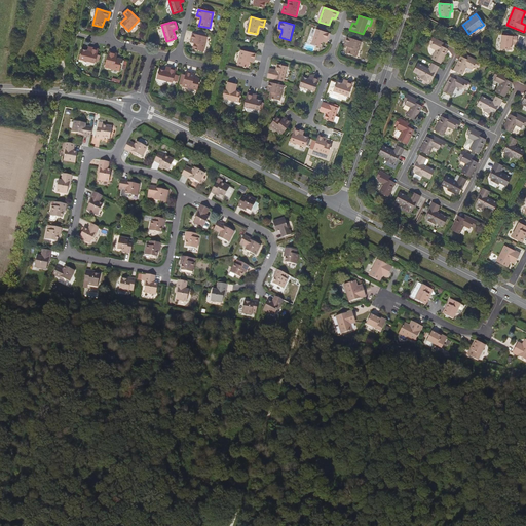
[(312,27),(307,42),(311,43),(316,29),(312,27)]
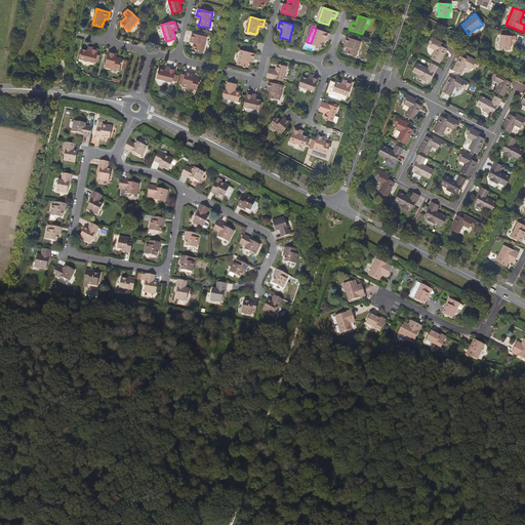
[(323,39),(327,41),(329,34),(325,33),(316,29),(311,44),(320,48),(322,42),(323,39)]
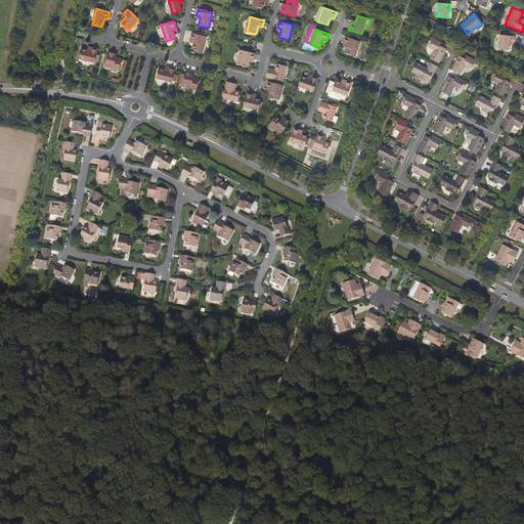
[(207,37),(195,35),(191,34),(190,40),(194,41),(193,43),(192,49),(203,52),(207,37)]
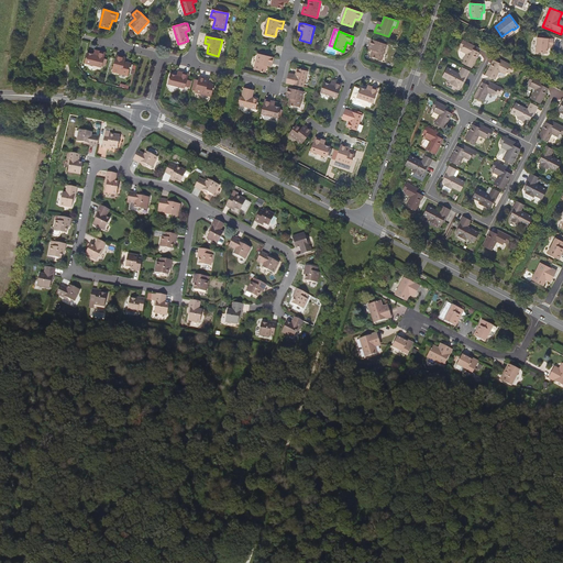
[(548,45),(551,46),(553,46),(553,40),(538,37),(536,52),(547,54),(548,48),(548,45)]
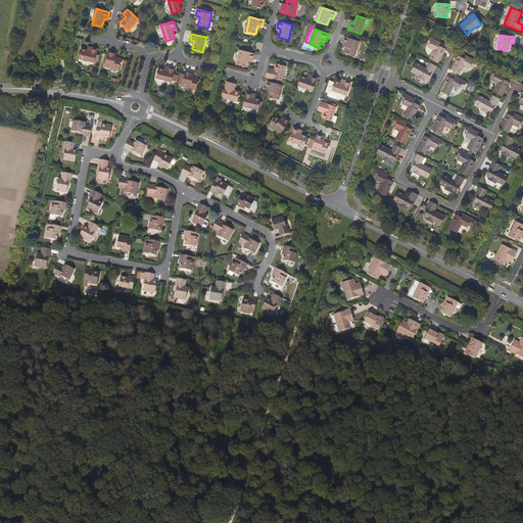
[(359,42),(348,38),(345,37),(343,43),(346,45),(345,47),(343,52),(353,56),(359,42)]
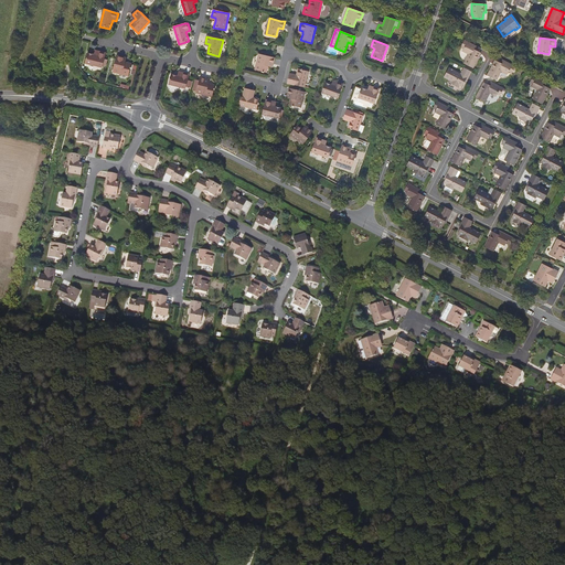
[(481,53),(478,51),(475,50),(477,46),(465,40),(462,43),(465,44),(464,48),(462,51),(468,54),(464,63),(473,68),(478,59),(478,57),(478,56),(479,57),(481,53)]
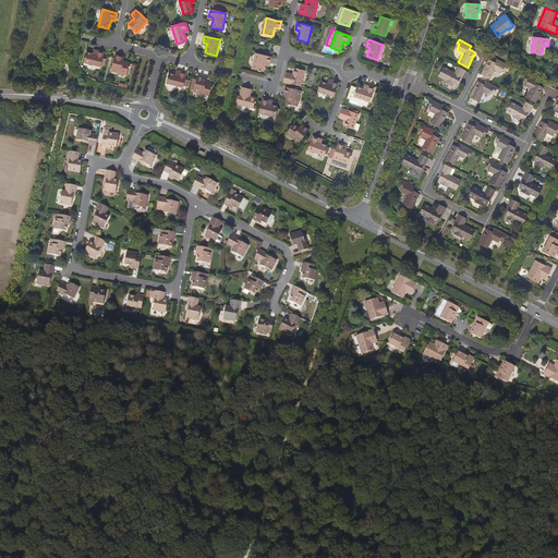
[(104,65),(105,61),(102,60),(102,58),(104,53),(105,52),(97,50),(96,55),(93,55),(86,52),(84,62),(100,67),(101,65),(104,65)]
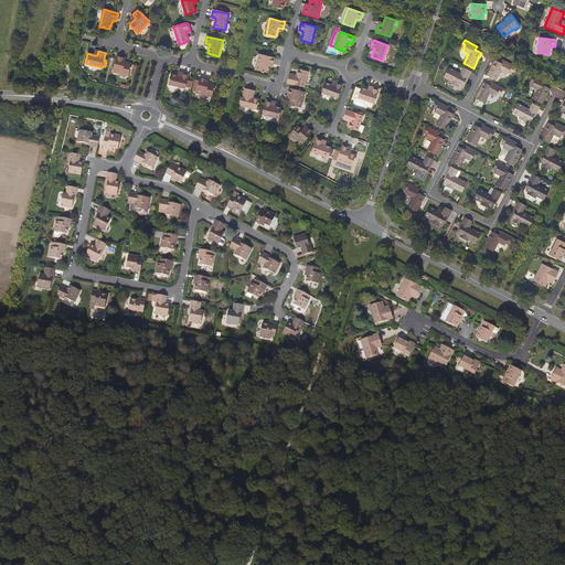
[(255,71),(266,73),(268,66),(268,64),(273,65),(275,59),(272,57),(259,54),(255,71)]
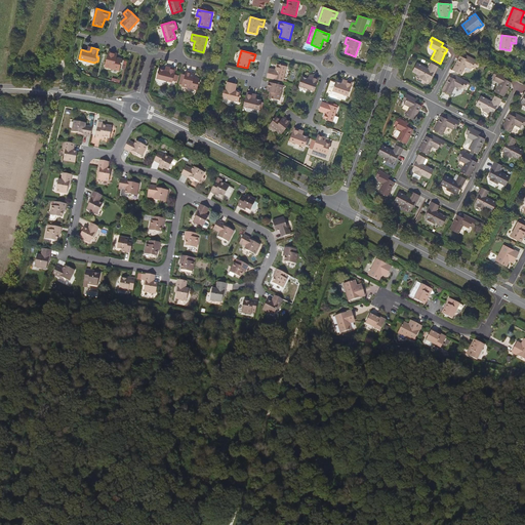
[(114,57),(115,53),(109,52),(105,67),(119,71),(122,59),(116,58),(114,57)]
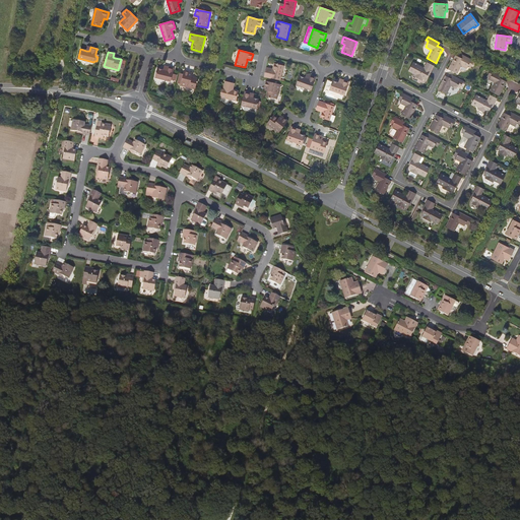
[(472,64),(474,61),(463,55),(461,58),(459,57),(456,55),(454,58),(455,59),(454,61),(453,60),(449,69),(457,74),(462,65),(467,69),(469,66),(470,63),(472,64)]
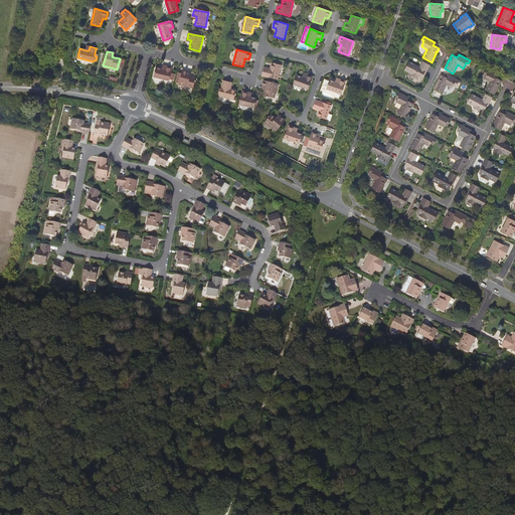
[(272,61),(271,68),(270,71),(263,69),(262,76),(267,77),(277,80),(281,64),(272,61)]
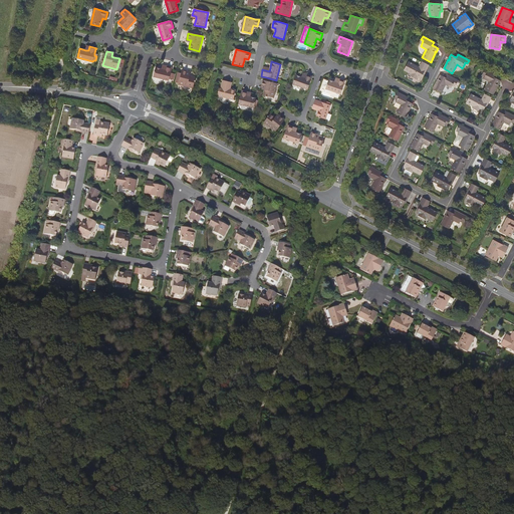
[(426,70),(429,65),(422,61),(419,67),(409,61),(404,70),(411,74),(410,75),(417,79),(418,77),(421,79),(425,70),(426,70)]
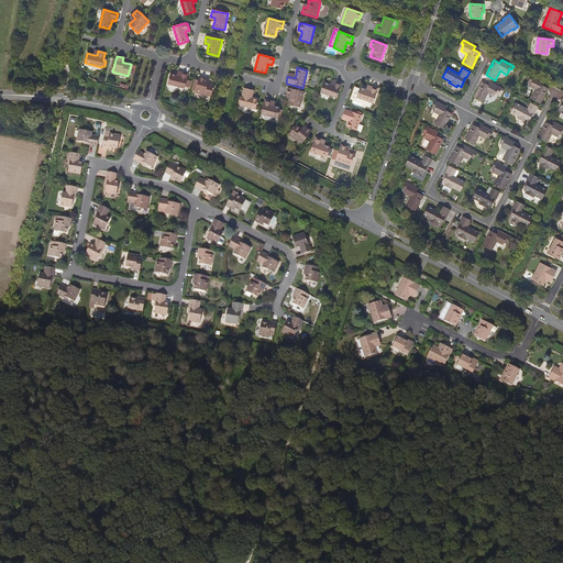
[(188,86),(189,83),(187,81),(187,79),(188,77),(188,74),(180,73),(179,77),(177,76),(176,76),(170,74),(168,85),(185,89),(186,86),(188,86)]
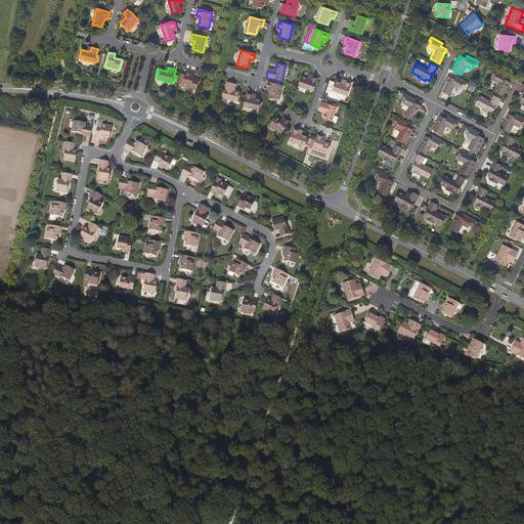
[(495,71),(493,74),(495,75),(494,78),(492,81),(498,84),(494,92),(504,96),(508,87),(507,87),(508,85),(509,86),(511,82),(508,81),(505,79),(506,76),(495,71)]
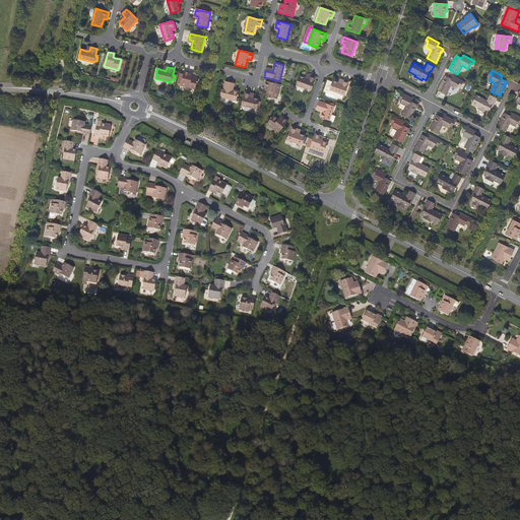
[(183,75),(180,85),(195,89),(197,79),(192,77),(190,77),(191,72),(190,72),(189,76),(183,75)]
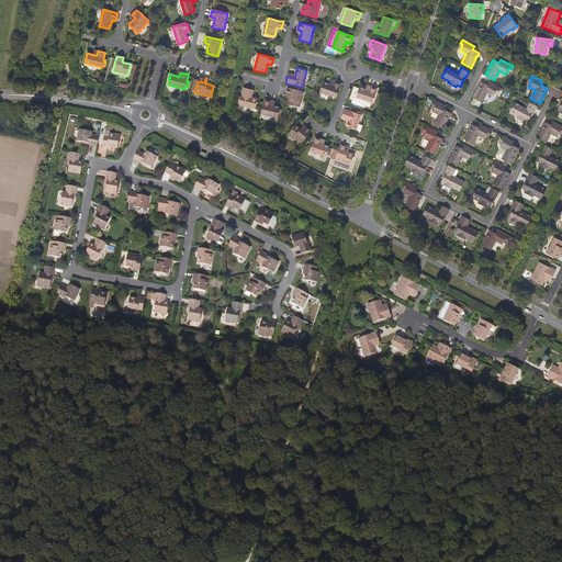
[(333,86),(329,85),(323,82),(319,92),(337,98),(340,87),(341,83),(334,81),(333,86)]
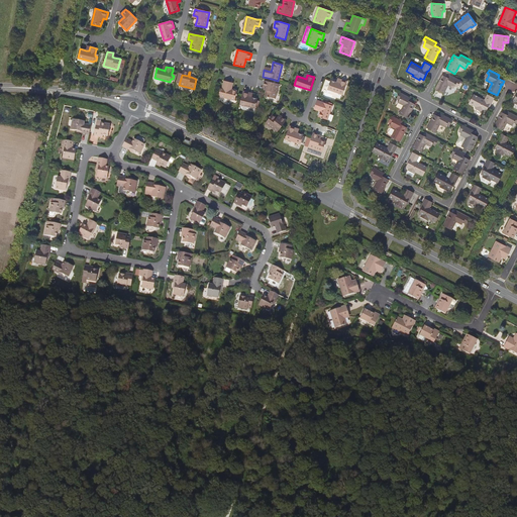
[(440,81),(440,80),(435,89),(443,94),(448,86),(453,89),(455,86),(456,83),(459,85),(461,81),(450,75),(448,78),(445,77),(442,75),(440,79),(441,79),(440,81)]
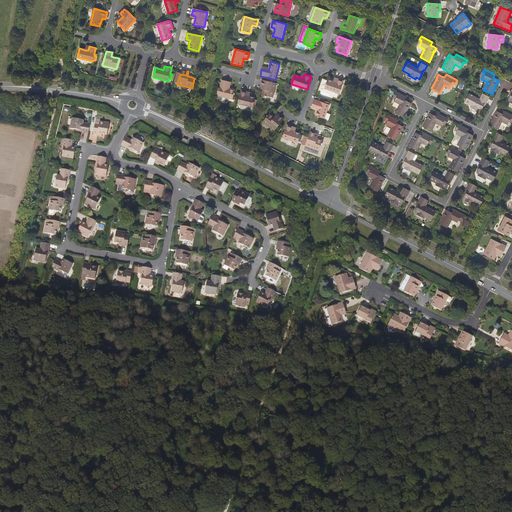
[(336,82),(333,81),(328,80),(325,89),(340,94),(343,84),(344,81),(337,79),(336,82)]
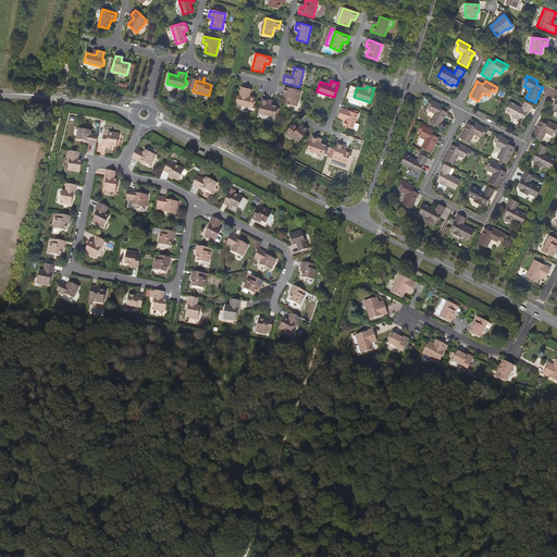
[(247,93),(248,89),(242,87),(240,89),(239,96),(238,99),(236,99),(235,103),(252,108),(255,98),(249,97),(249,94),(247,93)]
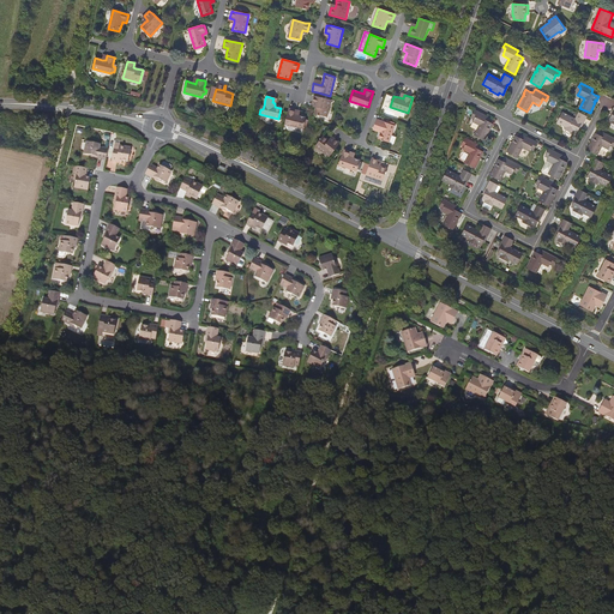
[(317,106),(315,108),(314,115),(325,118),(330,100),(317,97),(314,96),(312,104),(317,106)]
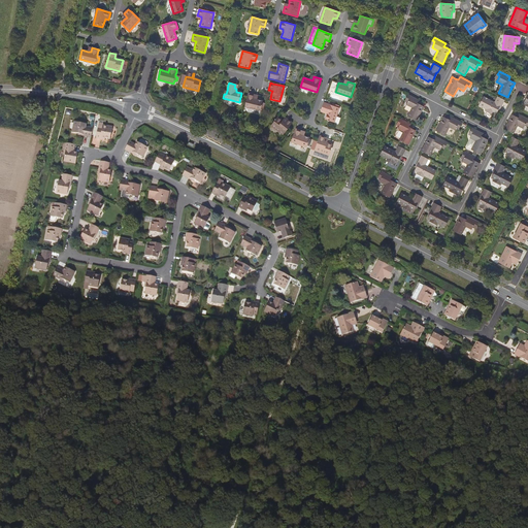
[(262,111),(263,107),(261,106),(262,104),(262,101),(257,100),(254,99),(255,95),(248,93),(246,98),(244,107),(262,111)]
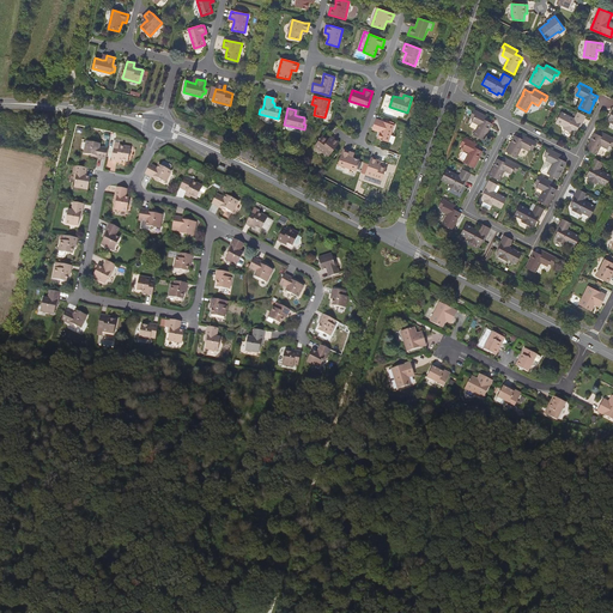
[(473,109),(471,114),(474,115),(473,119),(471,122),(478,126),(473,135),(484,140),(490,129),(489,129),(490,127),(491,128),(492,123),(489,122),(486,120),(487,116),(473,109)]
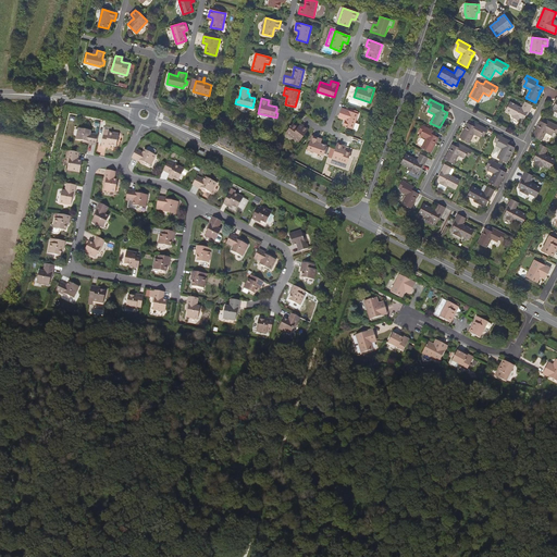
[(530,112),(532,106),(524,101),(521,108),(510,102),(505,111),(514,115),(512,118),(520,121),(521,120),(523,121),(529,112),(530,112)]
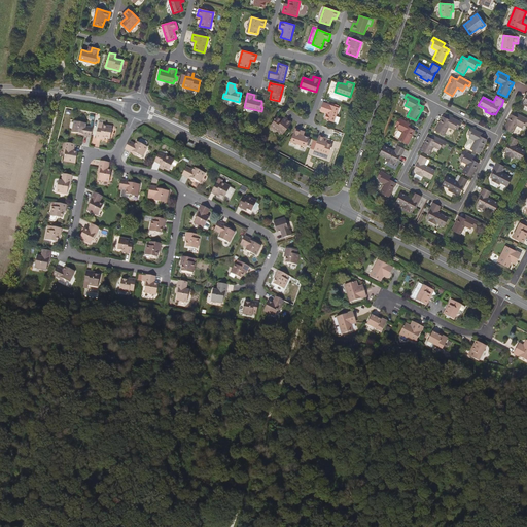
[(331,106),(326,104),(323,103),(321,109),(327,111),(327,113),(325,119),(334,123),(339,108),(338,107),(338,106),(332,104),(331,106)]
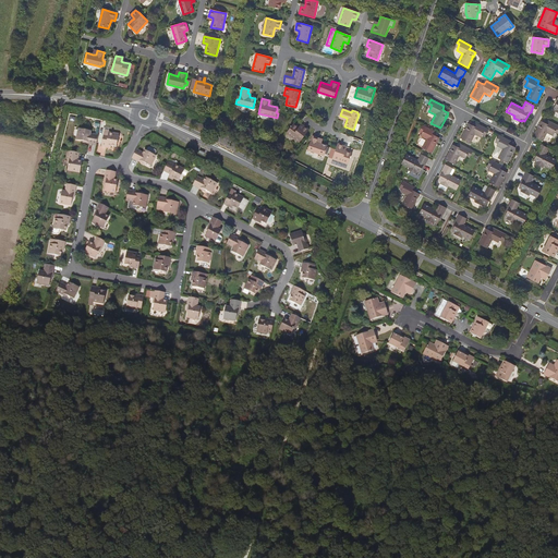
[(545,123),(542,121),(540,124),(538,126),(533,136),(537,138),(543,141),(547,132),(554,135),(555,133),(557,130),(557,125),(549,121),(547,124),(545,123)]
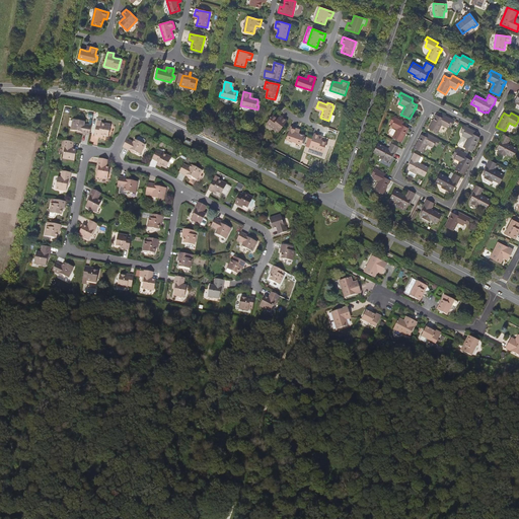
[(280,121),(278,119),(273,115),(267,124),(279,133),(284,126),(288,122),(283,118),(280,121)]
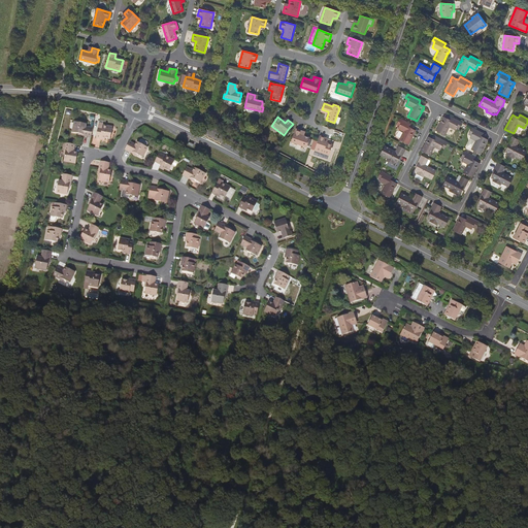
[(461,126),(462,123),(451,117),(450,120),(447,119),(443,117),(441,121),(442,121),(441,122),(440,122),(436,131),(444,136),(450,128),(455,130),(457,128),(458,125),(461,126)]
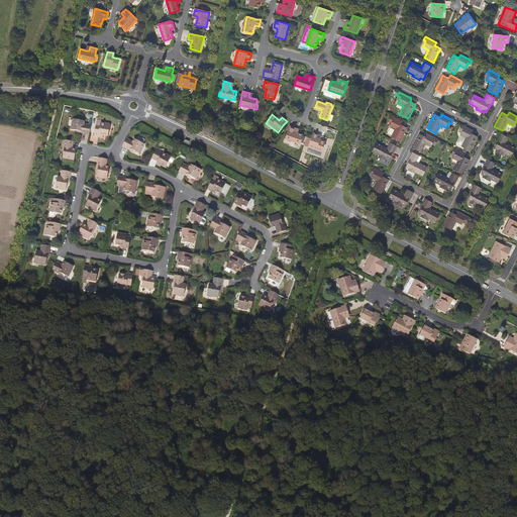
[(392,115),(390,119),(392,120),(391,123),(390,125),(395,128),(391,136),(400,141),(405,132),(404,131),(405,130),(406,130),(407,127),(404,125),(401,124),(403,121),(392,115)]
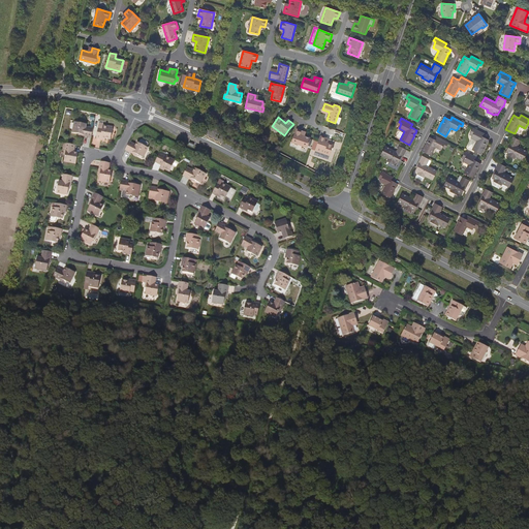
[(85,129),(85,127),(86,124),(73,122),(71,132),(78,133),(84,134),(84,136),(91,137),(92,130),(85,129)]
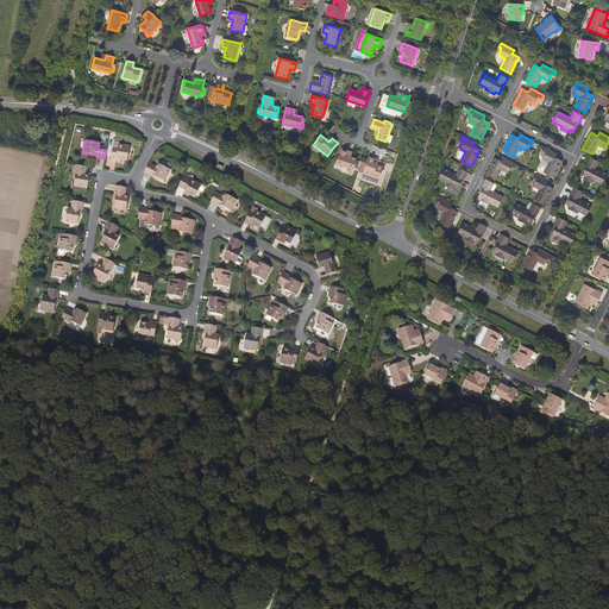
[(130,146),(119,145),(113,144),(111,159),(117,161),(117,158),(121,159),(127,159),(130,146)]
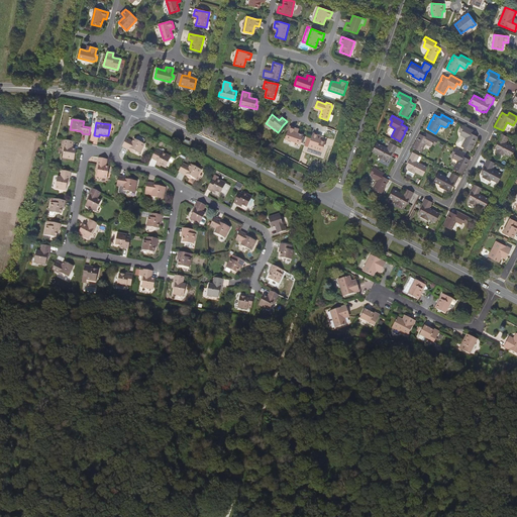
[(471,150),(475,141),(475,140),(476,140),(478,136),(475,135),(472,134),(474,130),(462,124),(460,128),(462,129),(461,132),(459,135),(466,138),(461,146),(471,150)]
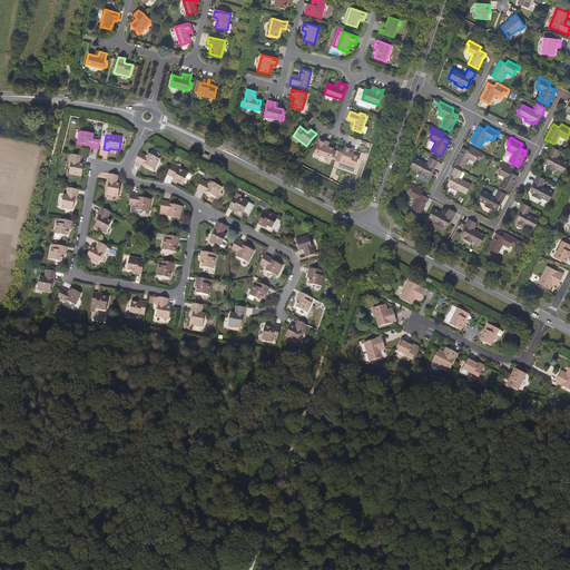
[(331,160),(334,149),(328,147),(325,146),(326,143),(318,139),(318,143),(314,154),(331,160)]
